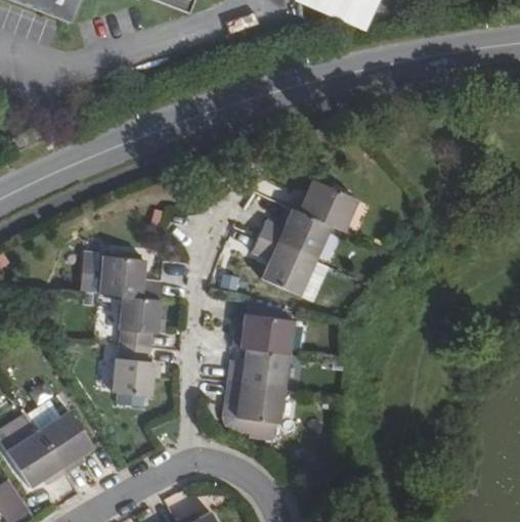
[(182,0),(6,0),(65,22),(72,0),(153,0),(179,10),(182,0)]
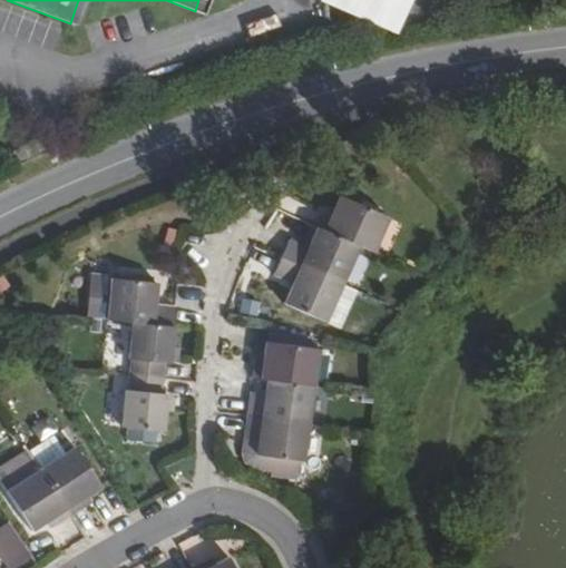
[(362,244),(378,251),(390,217),(340,197),(333,215),(327,212),(321,226),(362,244)]
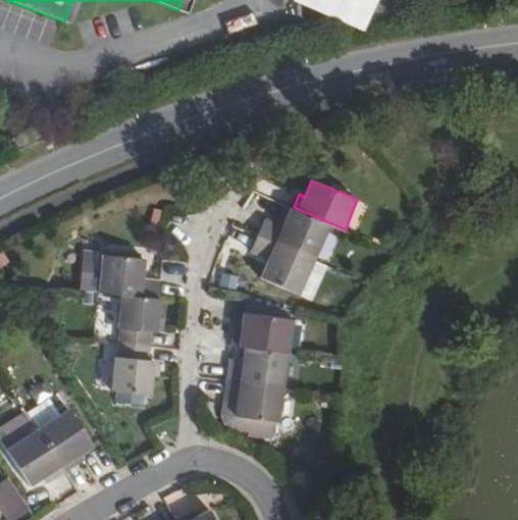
[(331,223),(294,207),(285,227),(265,219),(259,236),(315,260),(331,223)]
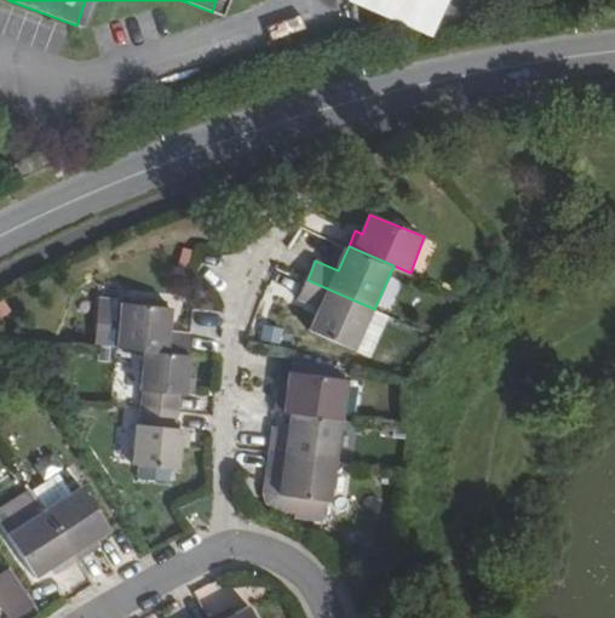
[(356,352),(374,309),(308,280),(299,299),(319,308),(309,332),(356,352)]
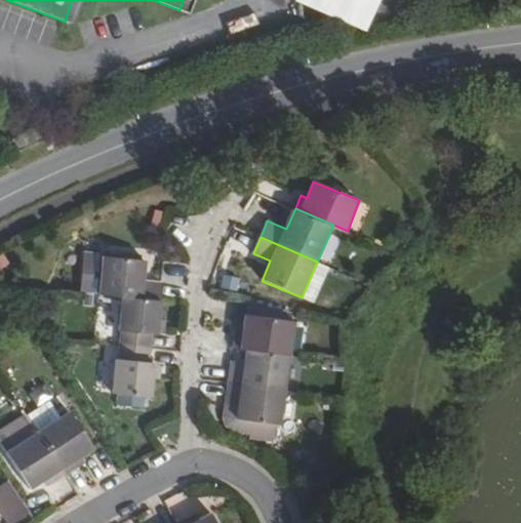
[(105,254),(101,293),(123,295),(162,299),(163,282),(143,279),(145,258),(105,254)]
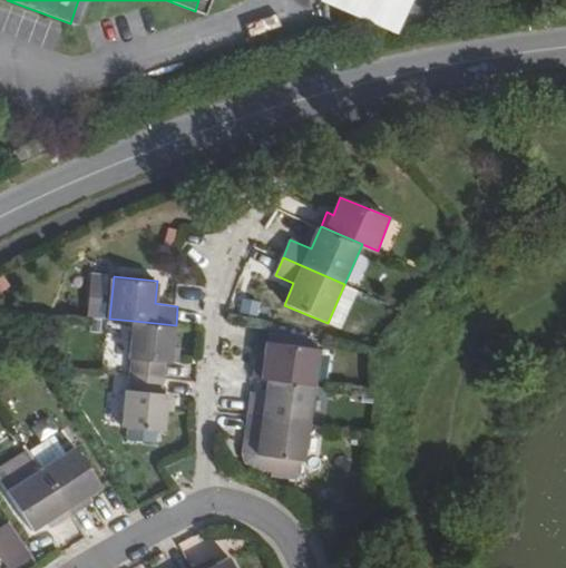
[(133,364),(132,375),(164,379),(165,364),(171,364),(176,325),(134,321),(129,363),(133,364)]
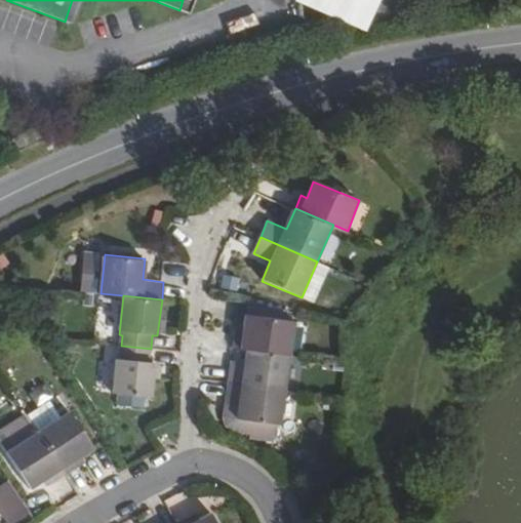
[(247,350),(289,356),(293,321),(288,321),(262,317),(263,308),(248,306),(247,314),(245,314),(242,333),(237,333),(234,349),(247,350)]
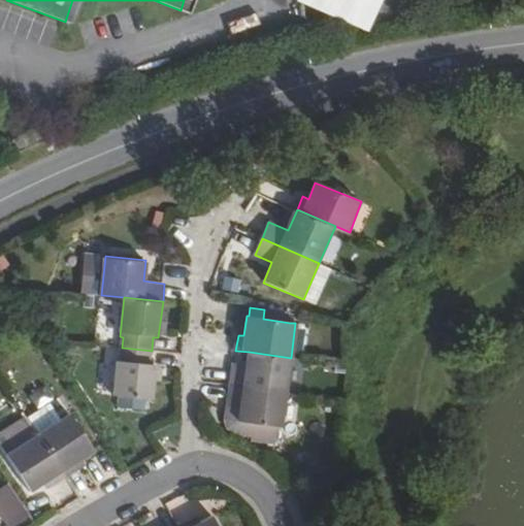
[(263,319),(290,323),(291,314),(264,309),(263,319)]
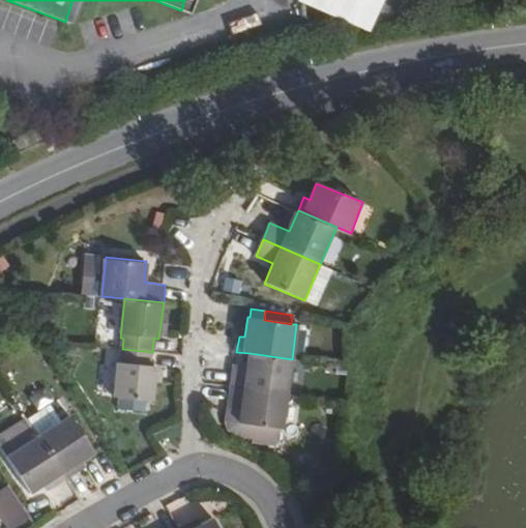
[(152,352),(122,349),(121,363),(116,363),(113,398),(152,401),(155,367),(150,367),(152,352)]
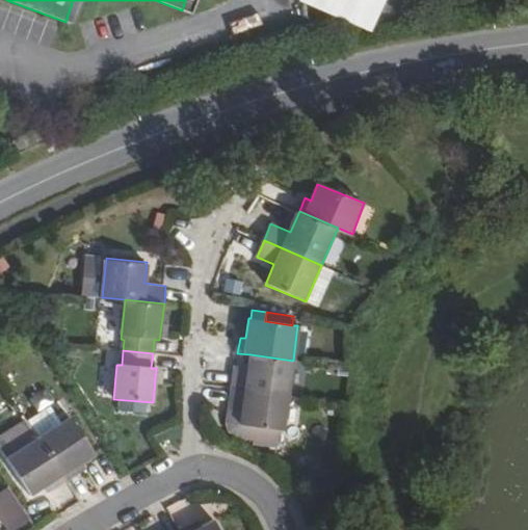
[(232,389),(288,397),(293,361),(251,354),(247,376),(234,374),(232,389)]
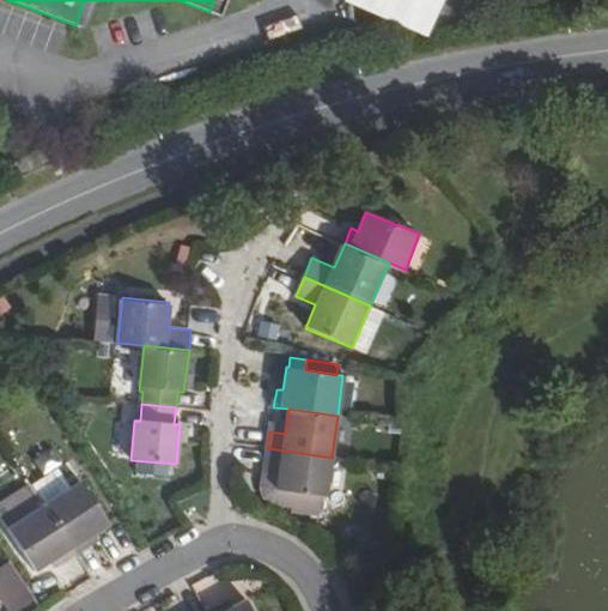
[(327,497),(332,458),(267,448),(262,473),(277,476),(275,491),(281,491),(280,504),(321,512),(323,497),(327,497)]
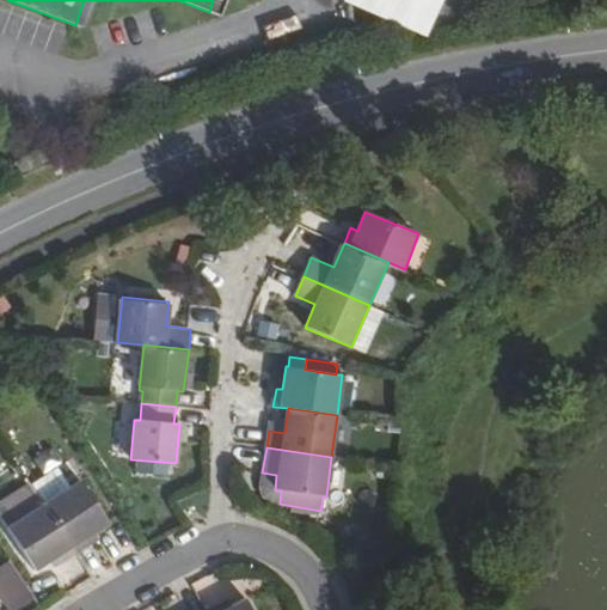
[(56,471),(34,487),(44,504),(68,489),(56,471)]
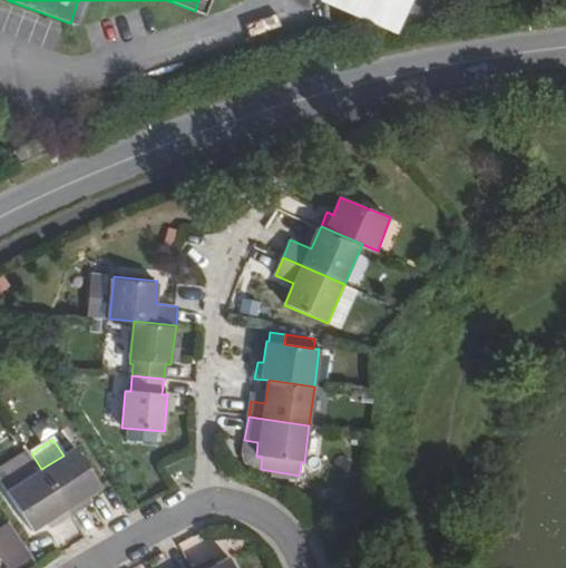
[(252,468),(261,469),(262,457),(256,457),(257,442),(244,440),(242,457),(252,468)]
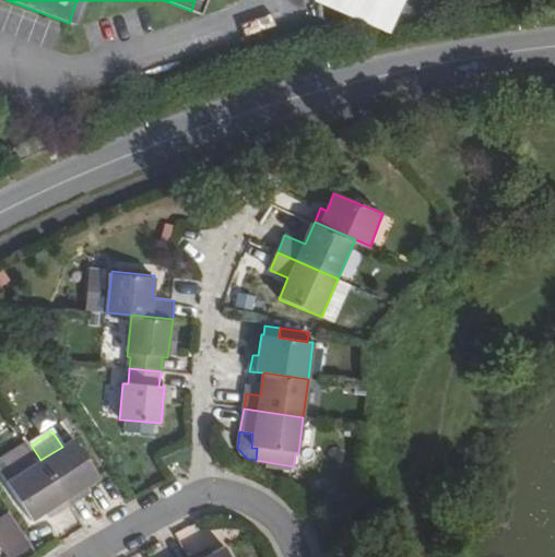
[(62,447),(40,460),(70,505),(82,496),(79,490),(99,476),(74,439),(62,447)]
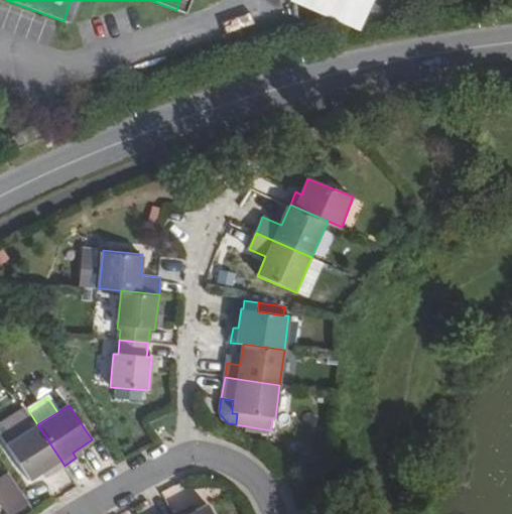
[(37,424),(28,410),(0,426),(0,434),(6,444),(37,424)]
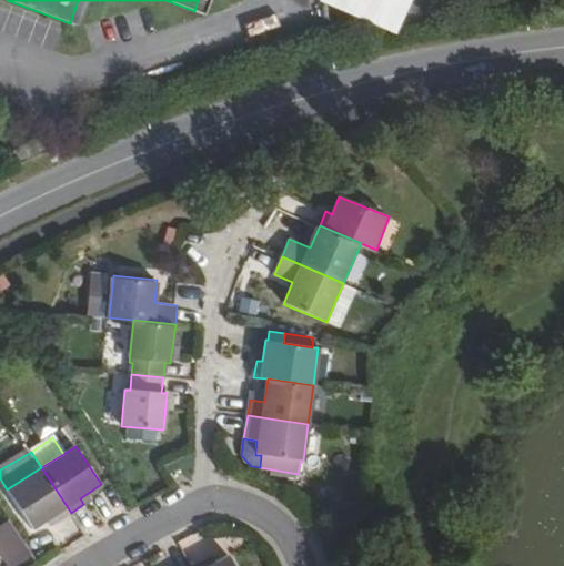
[(41,467),(7,489),(31,531),(50,517),(53,524),(71,513),(41,467)]
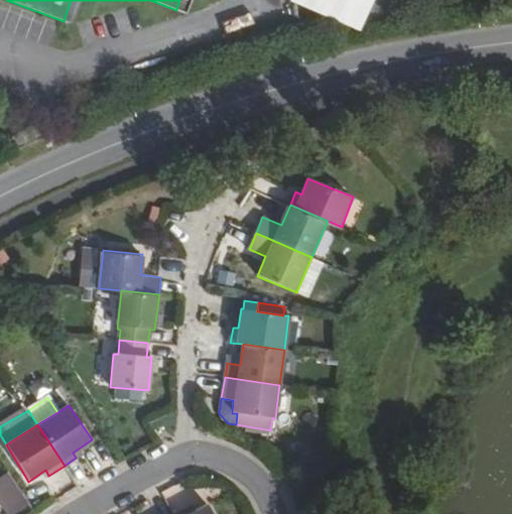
[(0,511),(2,513),(7,513),(23,503),(2,474),(0,475),(0,511)]
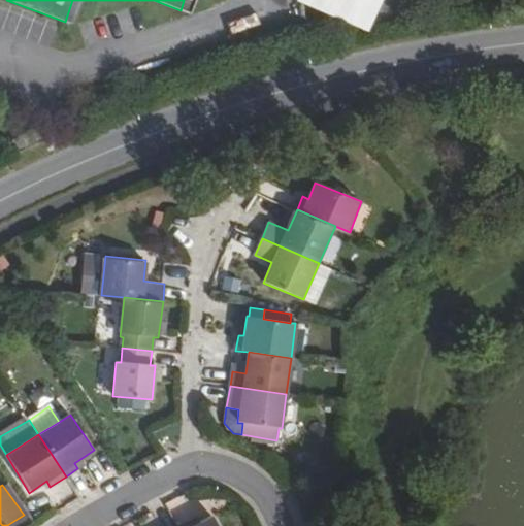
[(218,525),(214,517),(198,525),(193,525),(191,520),(182,525),(218,525)]
